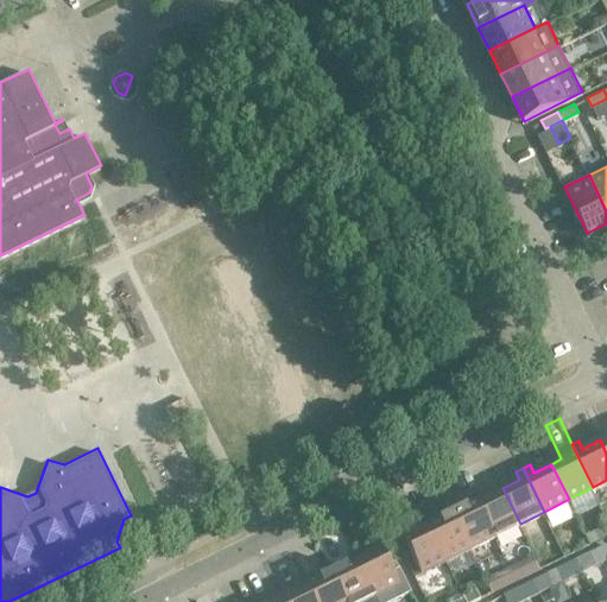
[(520,524),(503,488),(486,496),(481,488),(474,492),(495,536),(520,524)]
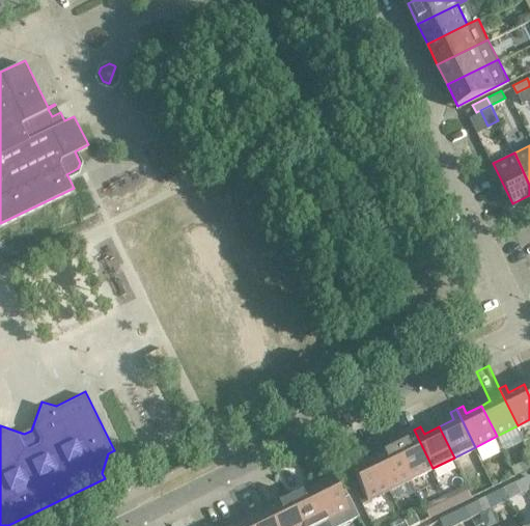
[(433,468),(414,430),(408,433),(411,440),(396,447),(412,478),(433,468)]
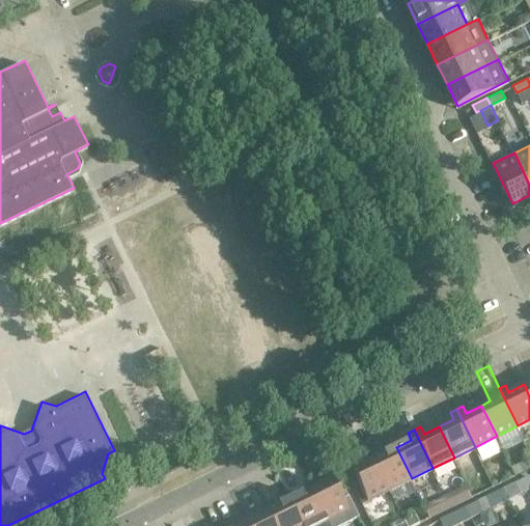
[(412,478),(396,447),(382,454),(378,447),(371,450),(390,489),(412,478)]
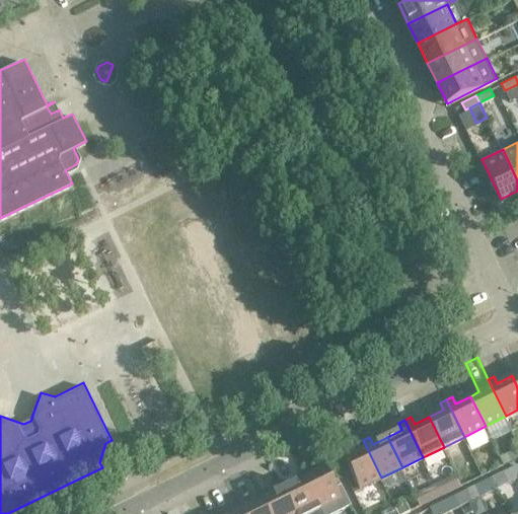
[(381,478),(363,440),(357,443),(360,450),(345,457),(360,488),(381,478)]
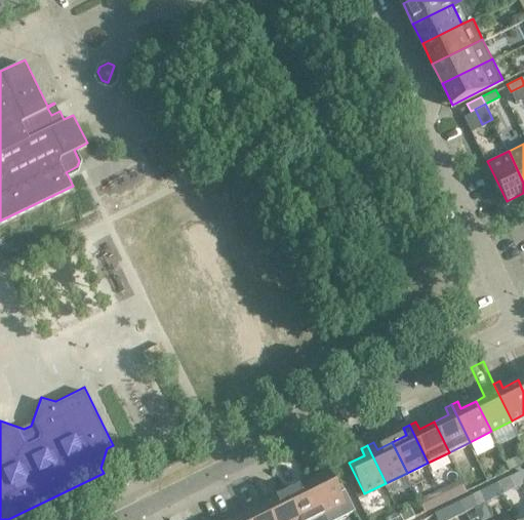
[(523,452),(506,462),(510,471),(523,464),(523,452)]
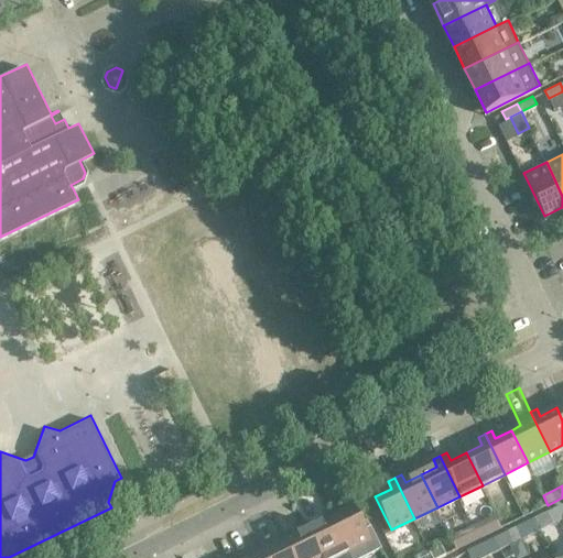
[(375,496),(369,500),(386,533),(391,529),(375,496)]
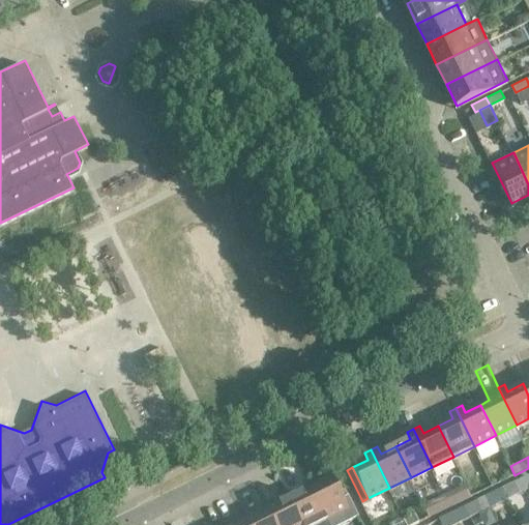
[(527,487),(522,475),(516,478),(521,490),(527,487)]
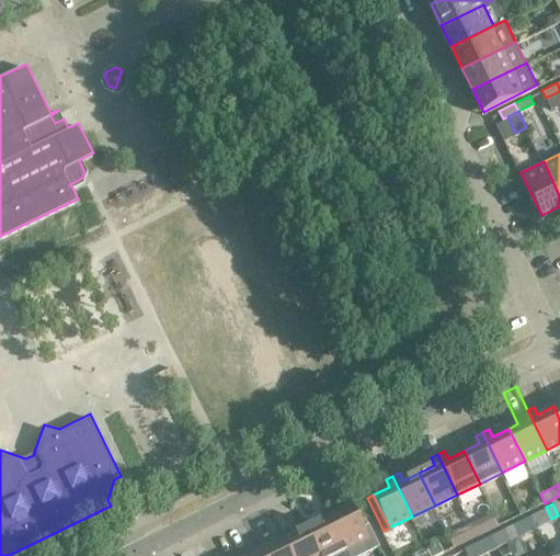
[(333,506),(327,509),(350,555),(355,555),(380,544),(369,521),(363,524),(354,505),(336,512),(333,506)]
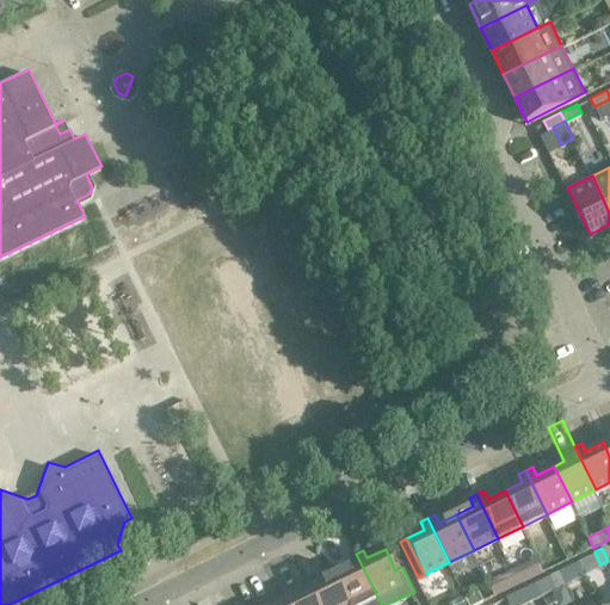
[(381,604),(356,554),(349,557),(352,565),(336,573),(351,604),(381,604)]
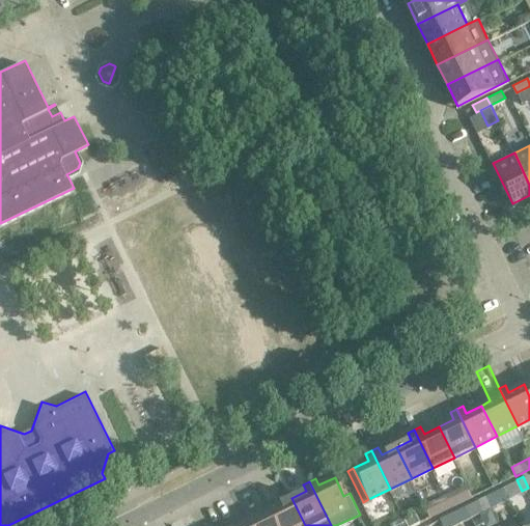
[(467,483),(454,490),(462,503),(473,497),(467,483)]
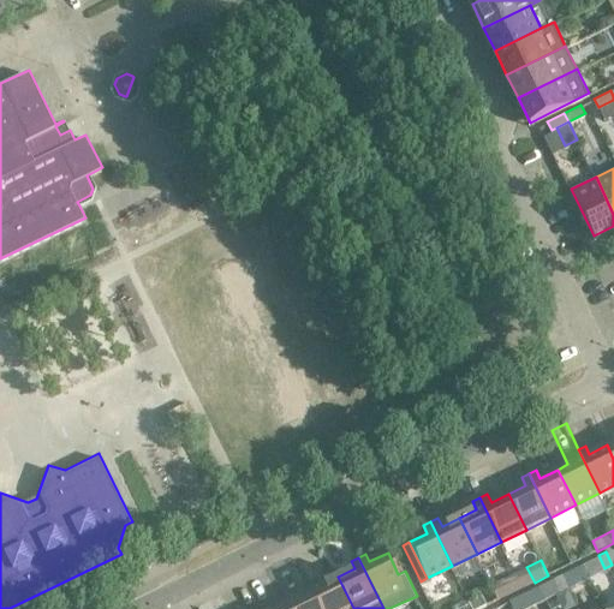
[(576,581),(570,569),(562,573),(568,585),(576,581)]
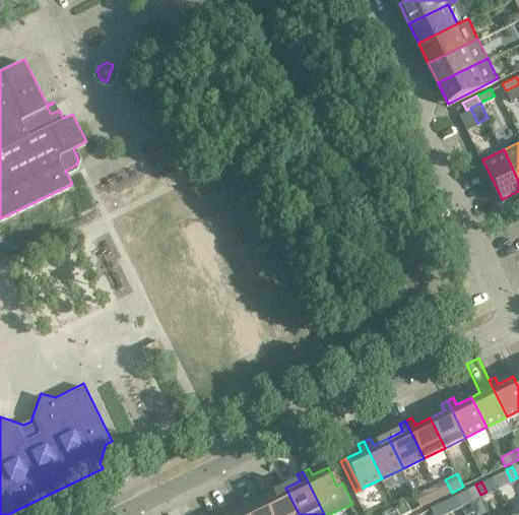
[(480,495),(475,485),(468,488),(473,499),(480,495)]
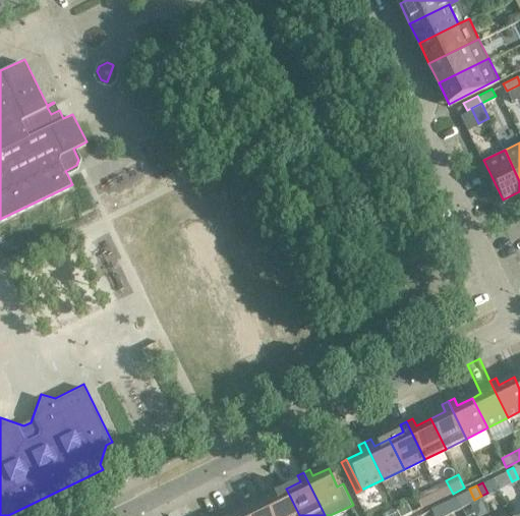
[(299,515),(286,489),(272,496),(268,490),(262,493),(273,515),(299,515)]
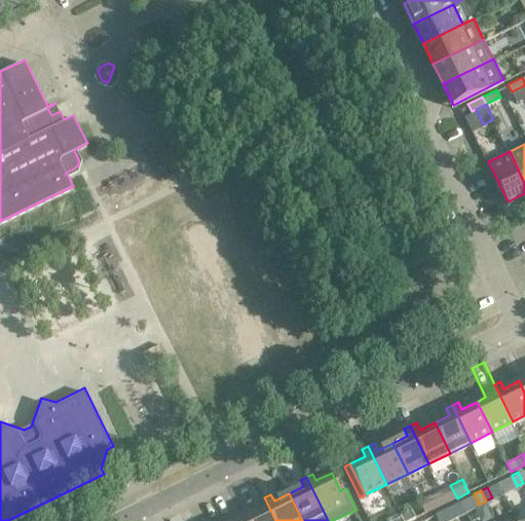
[(433,493),(420,499),(427,513),(439,507),(433,493)]
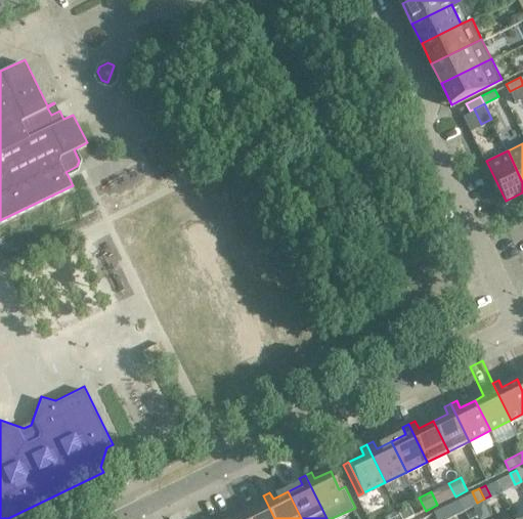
[(274,518),(263,495),(257,499),(260,505),(246,512),(249,518),(274,518)]
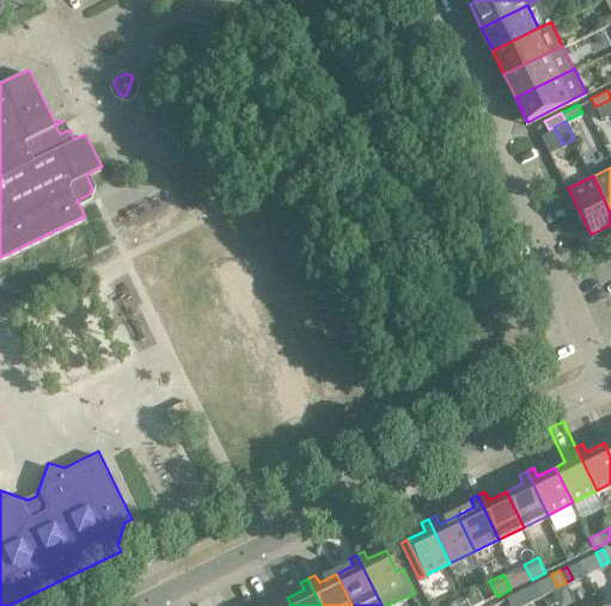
[(530,600),(524,588),(515,592),(521,604),(530,600)]
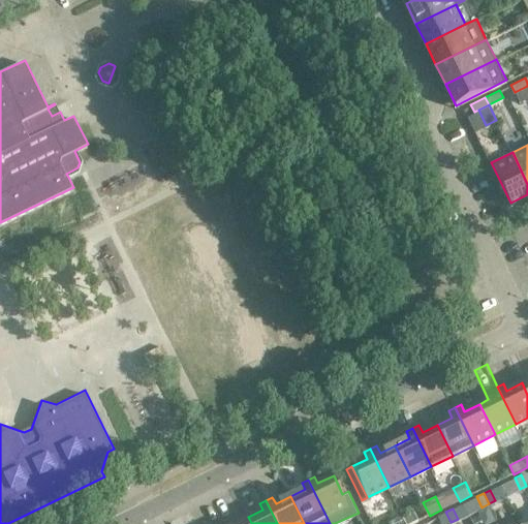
[(446,523),(451,522),(445,512),(438,515),(442,523),(446,523)]
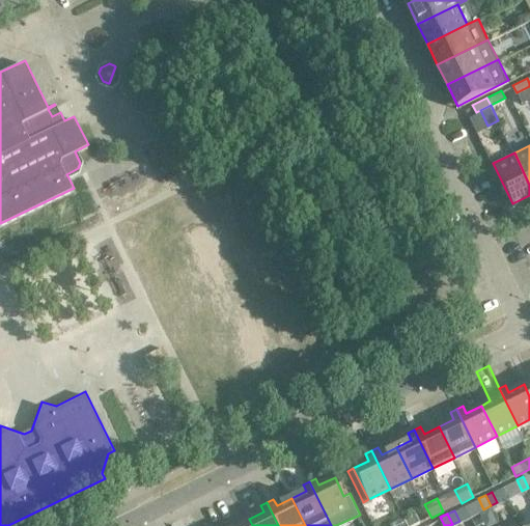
[(417,515),(406,521),(408,525),(414,525),(421,523),(417,515)]
